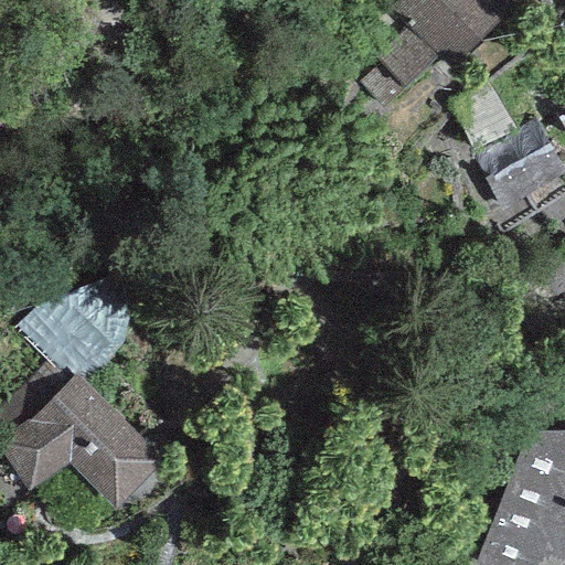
[(509,6),(502,0),(401,0),(395,6),(411,20),(405,27),(433,54),(452,73),(513,10),(509,6)]
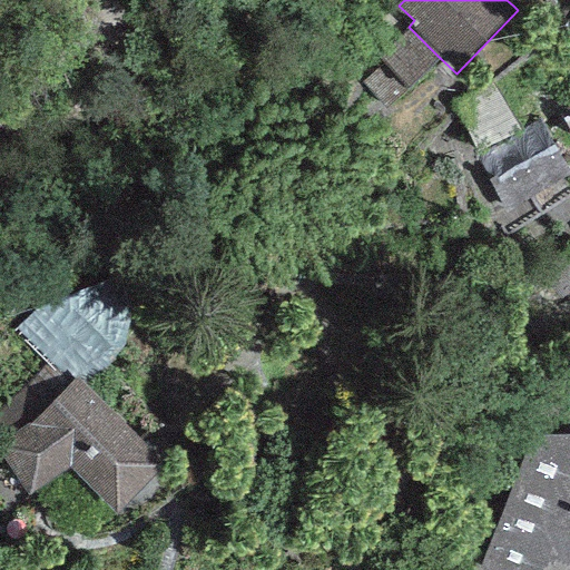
[(475,158),(507,209),(569,172),(538,120),(475,158)]
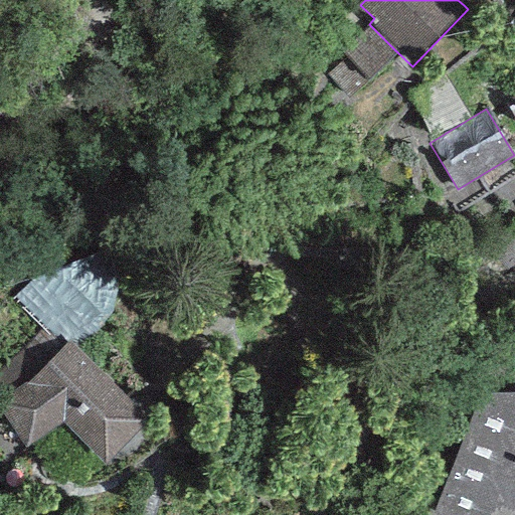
[(147,424),(70,341),(0,404),(0,417),(28,449),(59,419),(102,466),(147,424)]
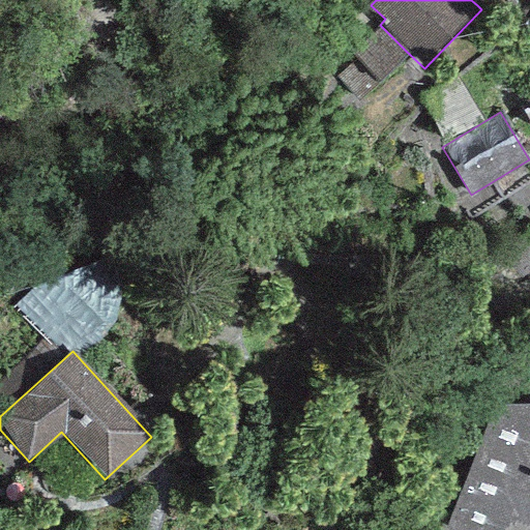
[(529,529),(529,409),(492,405),(447,529),(529,529)]
